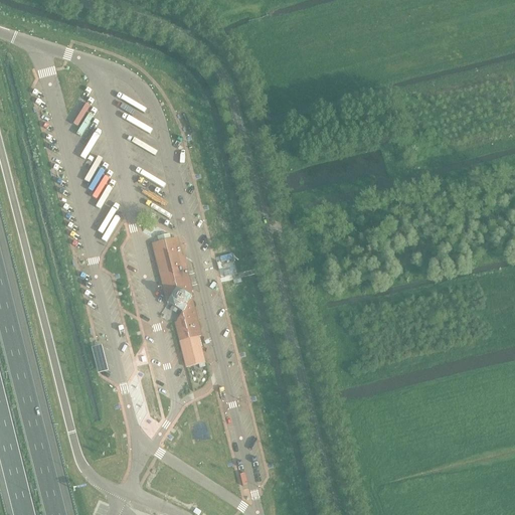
[(87,98),(81,96),(71,117),(76,120),(87,98)]
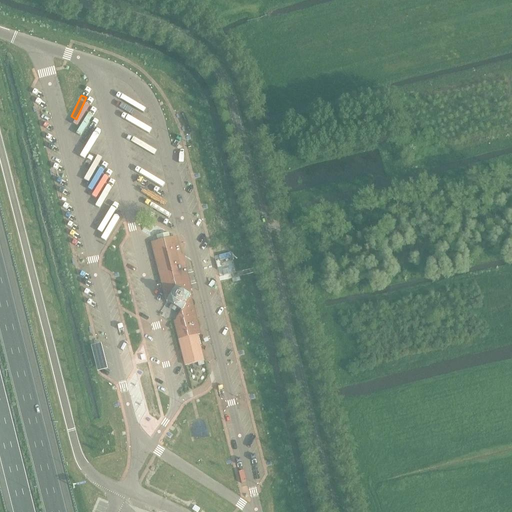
[(93,113),(84,110),(80,120),(76,118),(71,129),(84,134),(93,113)]
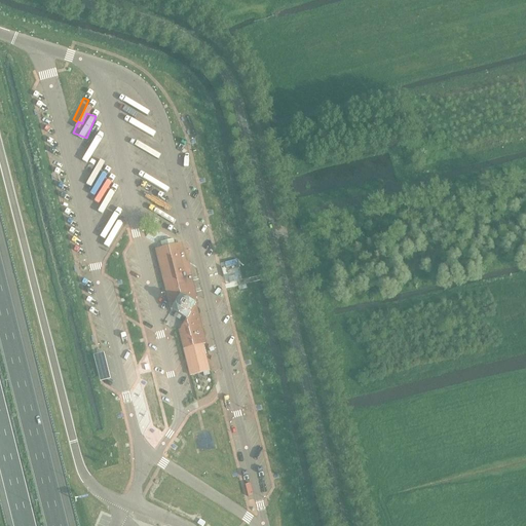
[(101,237),(105,239),(111,229),(108,227),(101,237)]
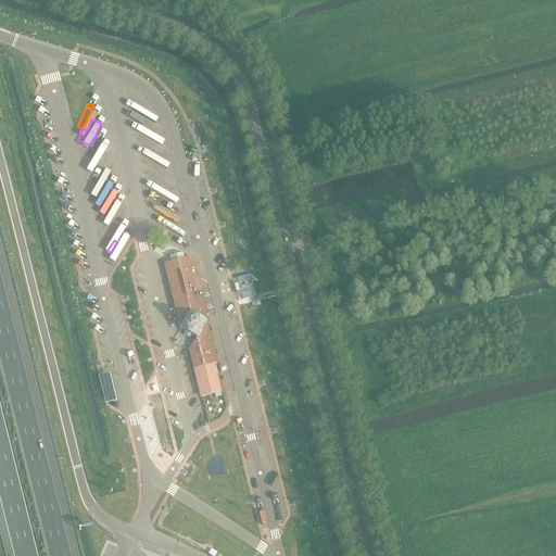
[(116,261),(124,249),(118,245),(112,257),(116,261)]
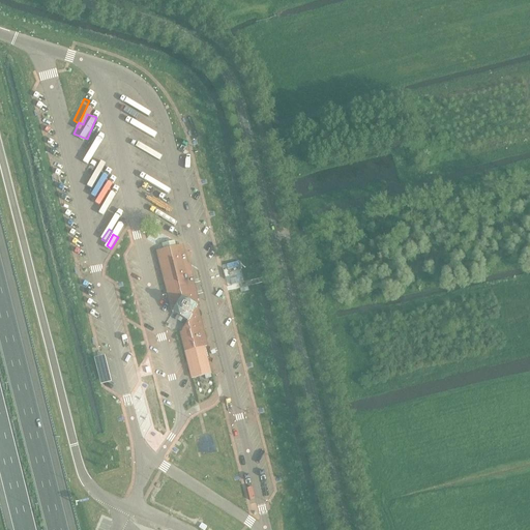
[(157,252),(172,313),(177,316),(176,319),(179,320),(181,322),(183,320),(187,322),(181,333),(184,348),(185,352),(193,379),(194,379),(211,375),(207,359),(204,347),(207,346),(196,301),(199,300),(192,272),(190,272),(183,245),(176,246),(175,241),(162,245),(163,249),(157,252)]
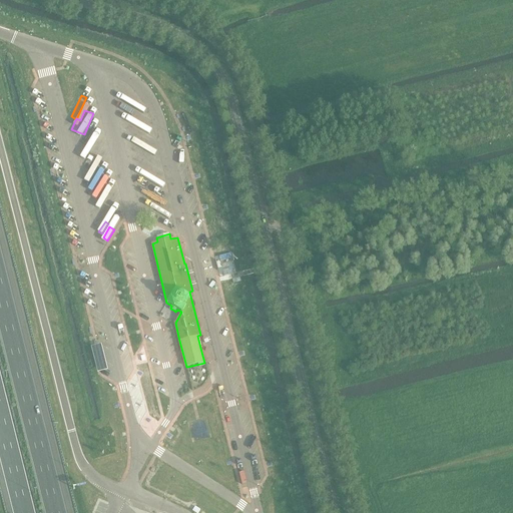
[(224,249),(215,251),(220,271),(229,269),(224,249)]
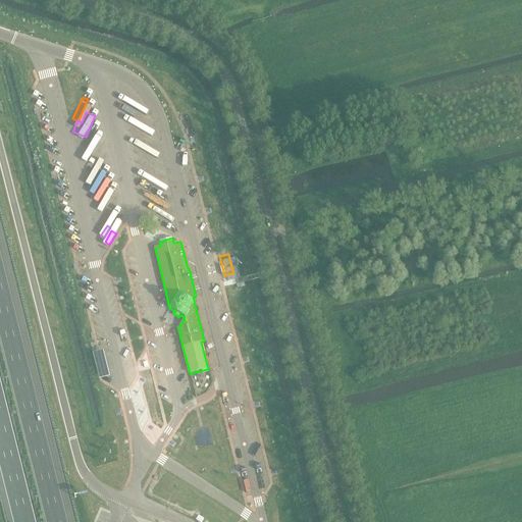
[(97,380),(109,377),(103,351),(91,354),(97,380)]
